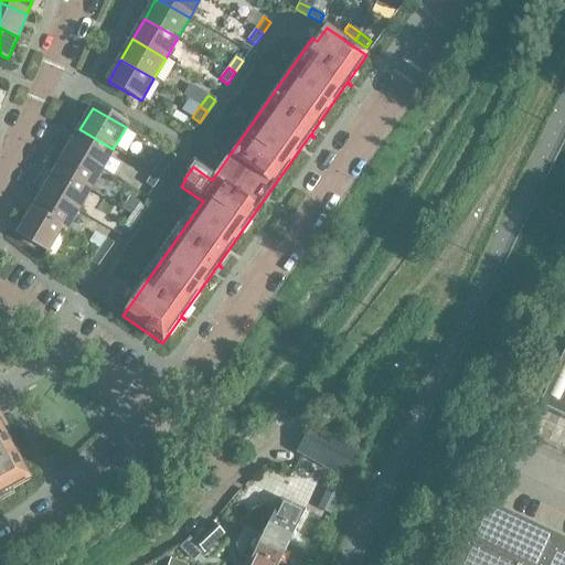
[(100,170),(113,149),(80,129),(67,150),(100,170)]
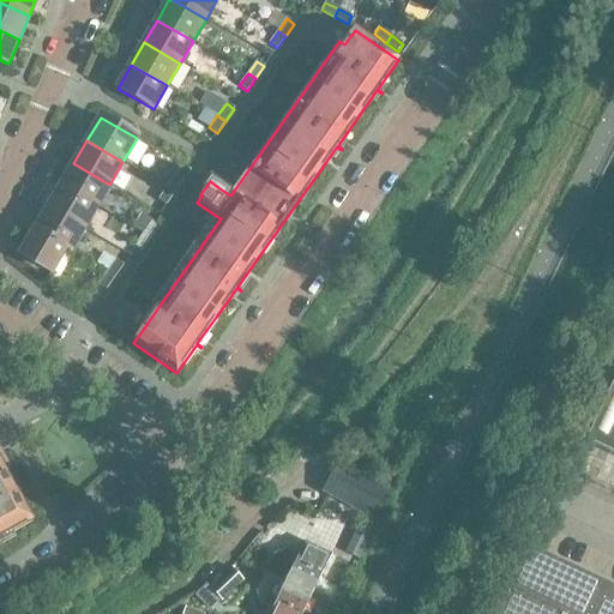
[(97,206),(109,185),(73,163),(61,186),(97,206)]
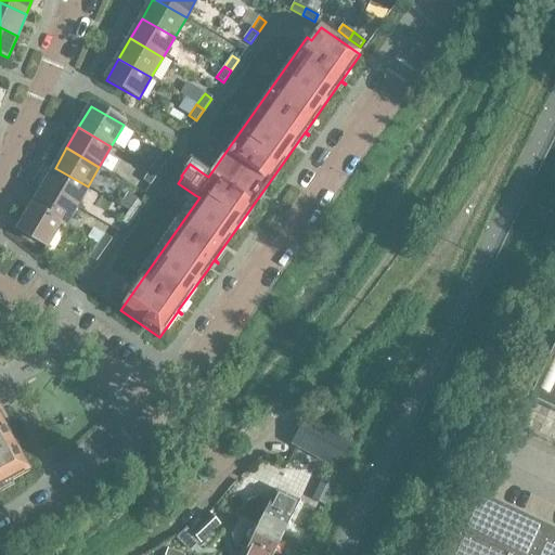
[(158,158),(151,169),(157,175),(166,163),(158,158)]
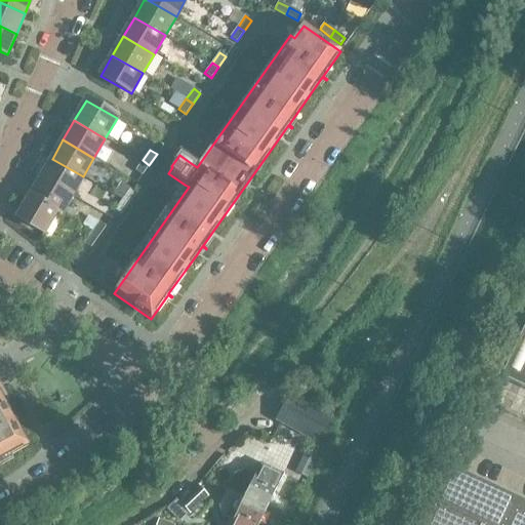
[(83,176),(52,159),(41,177),(72,196),(83,176)]
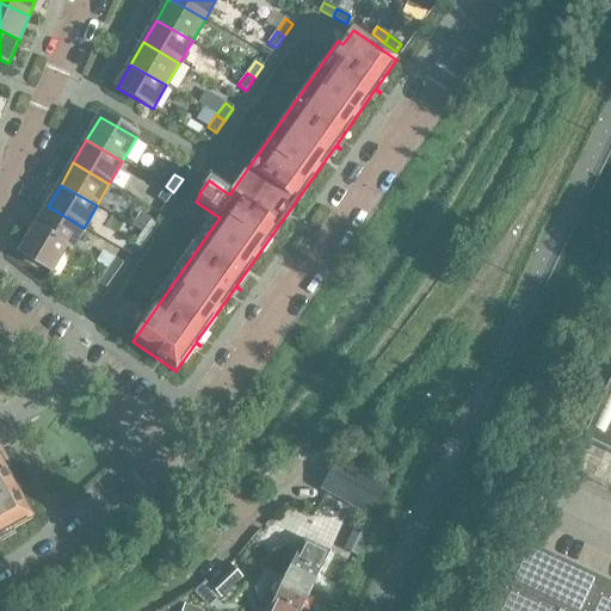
[(165,204),(173,192),(166,186),(158,199),(165,204)]
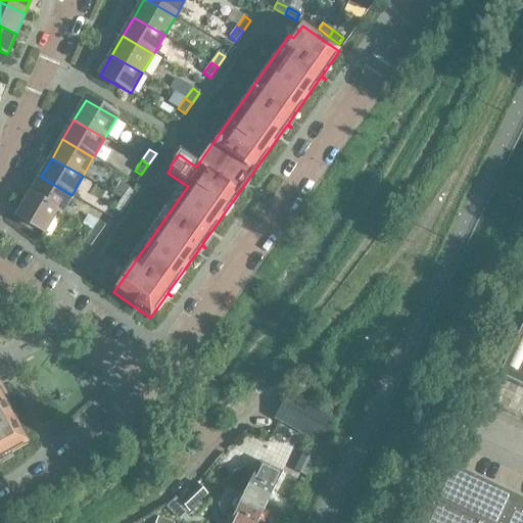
[(72,195),(41,177),(30,195),(30,196),(55,211),(55,212),(59,215),(72,195)]
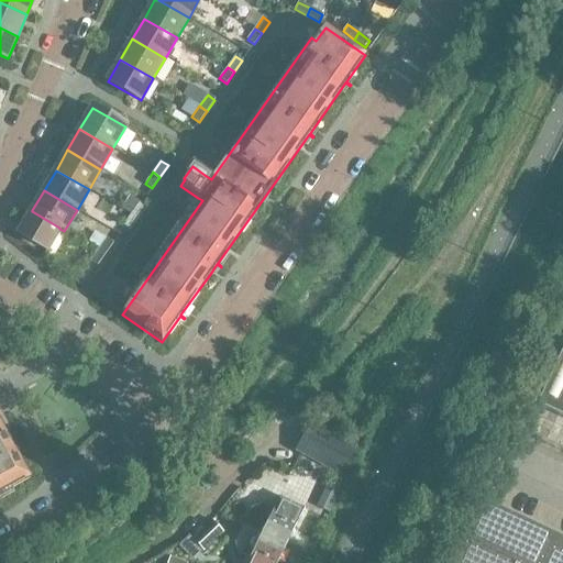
[(140,202),(131,214),(139,219),(146,208),(140,202)]
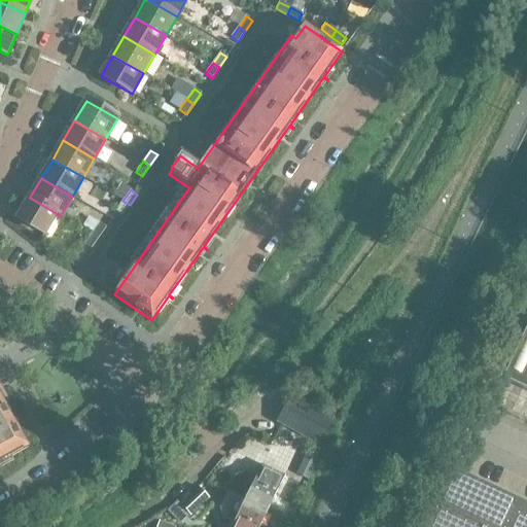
[(44,233),(56,214),(56,213),(30,198),(30,197),(26,195),(13,215),(12,216),(31,227),(44,235),(44,233)]
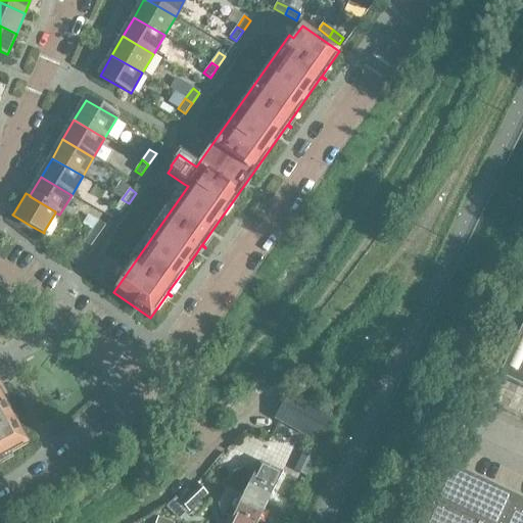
[(121,214),(129,203),(122,199),(114,209),(121,214)]
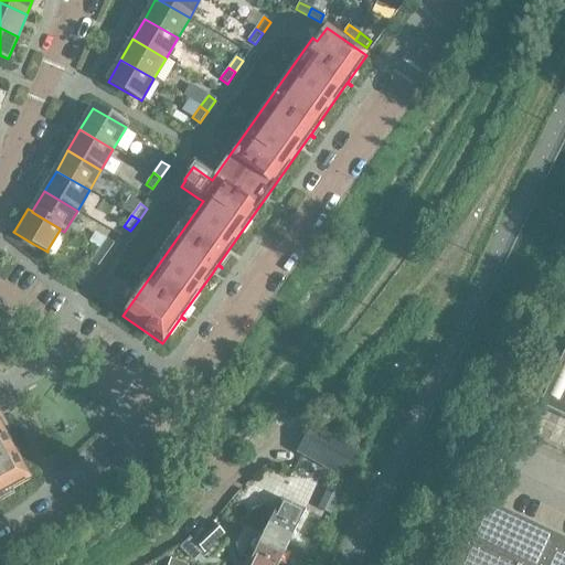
[(106,240),(98,251),(105,255),(113,244),(106,240)]
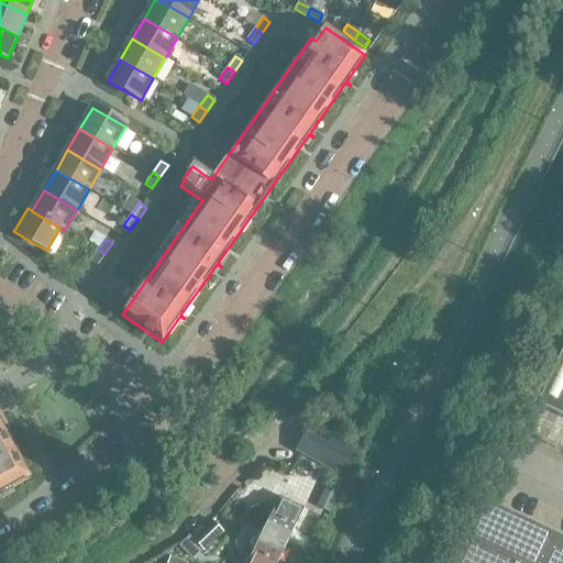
[(97,266),(105,254),(98,250),(90,261),(97,266)]
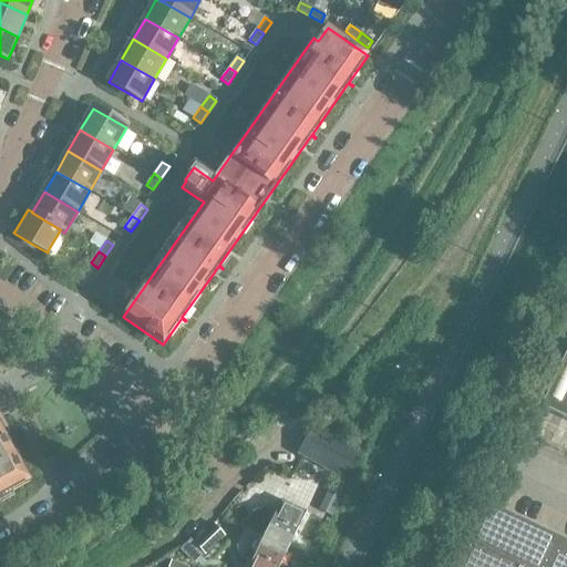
[(566,350),(540,408),(566,420),(566,350)]
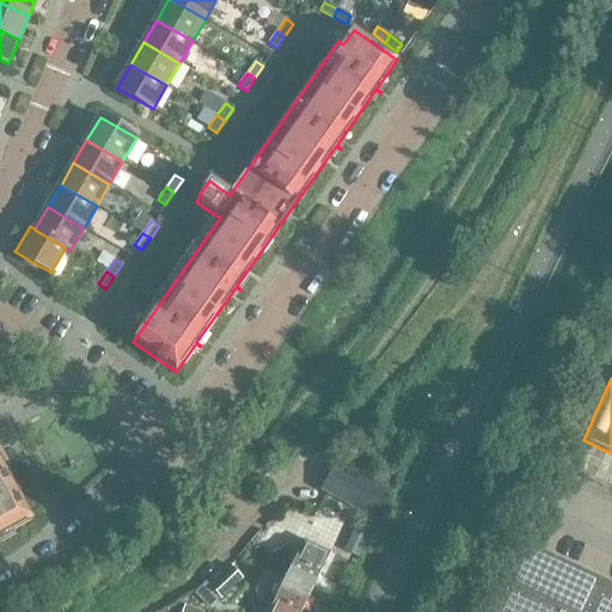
[(0,537),(2,542),(4,540),(1,537),(32,519),(4,467),(8,465),(1,452),(0,453),(0,537)]
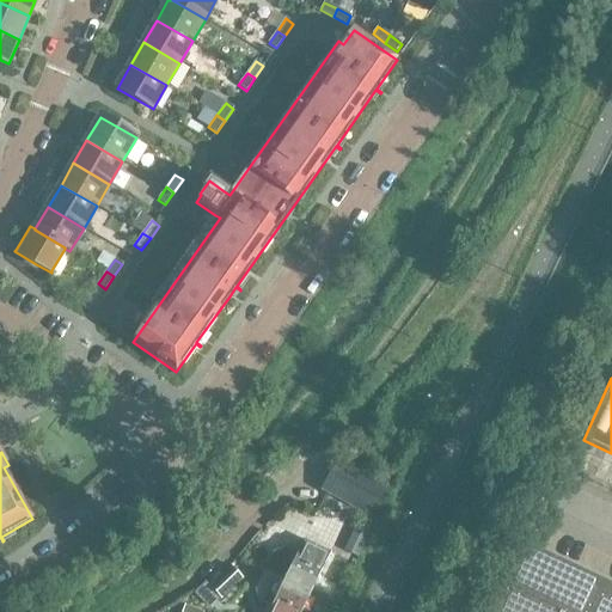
[(373,520),(375,520),(392,489),(387,485),(338,459),(320,490),(373,520)]
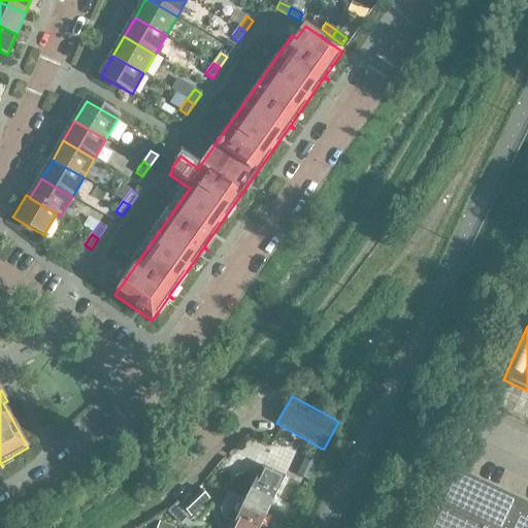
[(307,454),(301,465),(314,471),(320,460),(307,454)]
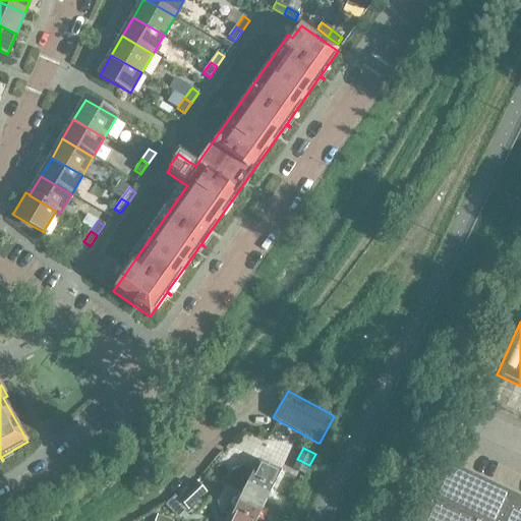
[(258,460),(251,474),(244,470),(234,491),(242,495),(265,506),(281,470),(258,460)]
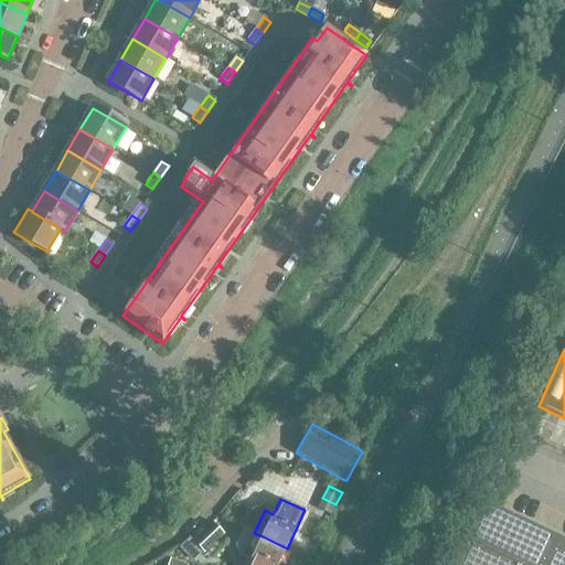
[(564,564),(564,541),(482,502),(452,564),(564,564)]
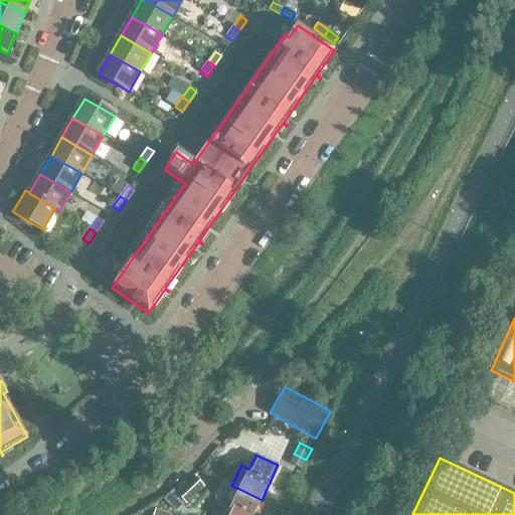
[(203,487),(193,476),(176,493),(186,504),(203,487)]
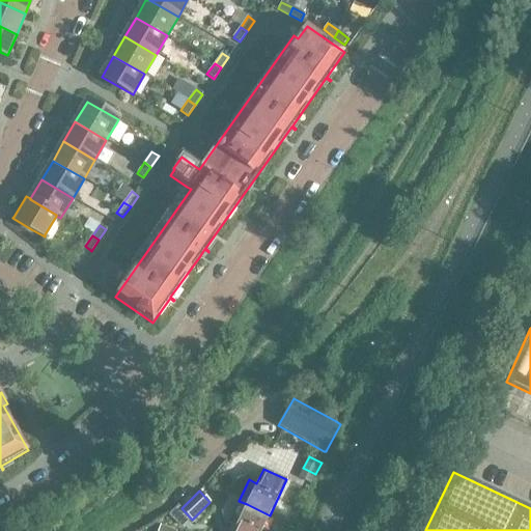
[(261,530),(270,515),(247,504),(233,530),(261,530)]
